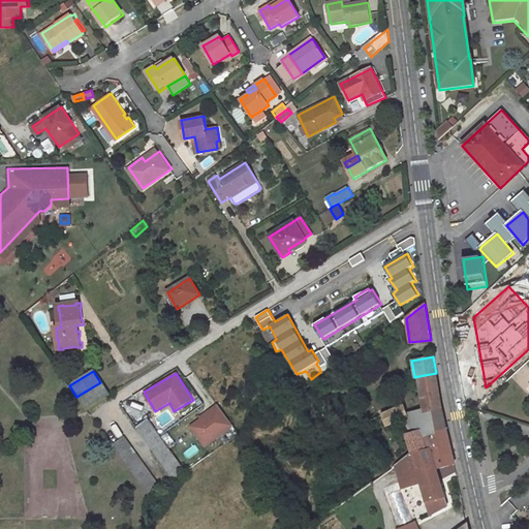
[(404,406),(382,415),(387,427),(402,421),(411,453),(424,450),(421,441),(446,428),(442,409),(436,373),(418,376),(425,412),(428,430),(414,433),(408,416),(404,406)]
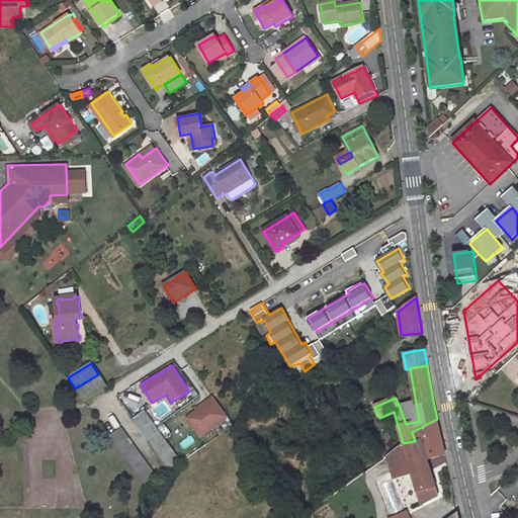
[(107,386),(98,374),(75,389),(84,402),(107,386)]
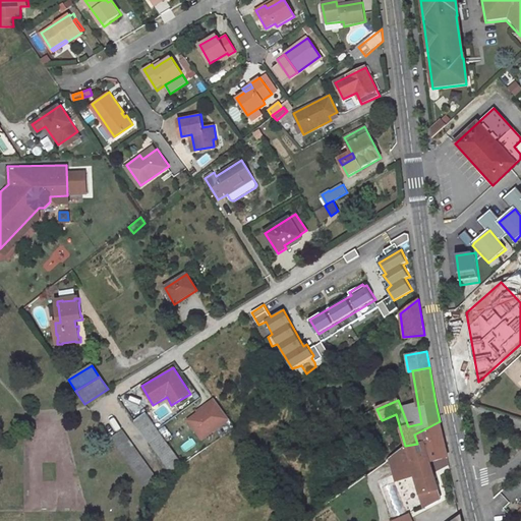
[(314,399),(309,393),(301,399),(304,405),(314,399)]
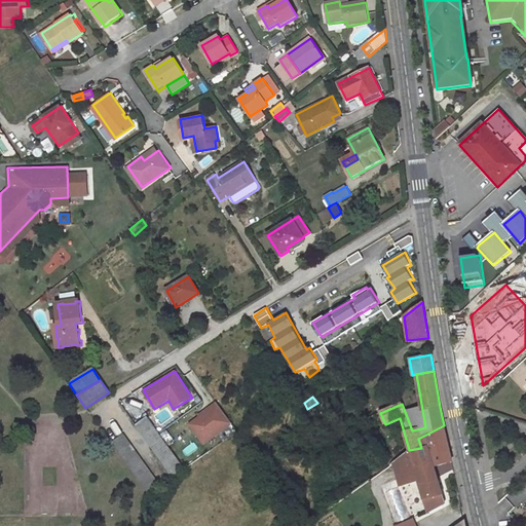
[(216,402),(189,422),(204,445),(233,424),(216,402)]
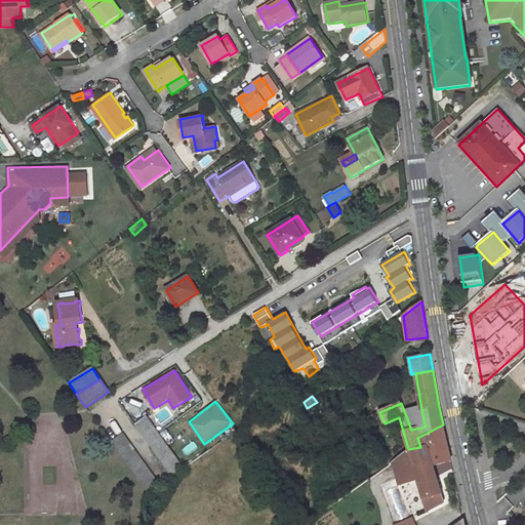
[(421,409),(405,413),(411,430),(425,427),(421,409)]
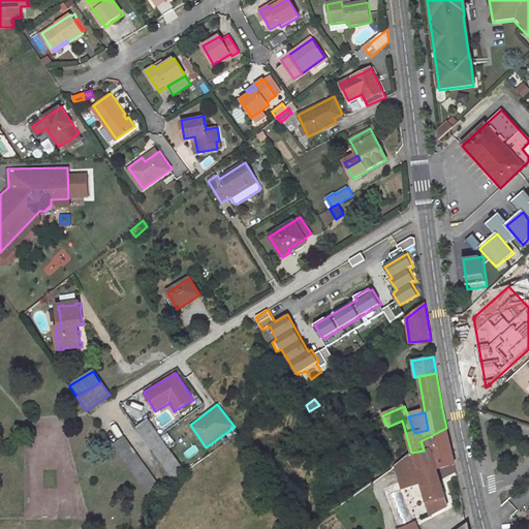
[(185,471),(148,419),(136,428),(174,479),(185,471)]
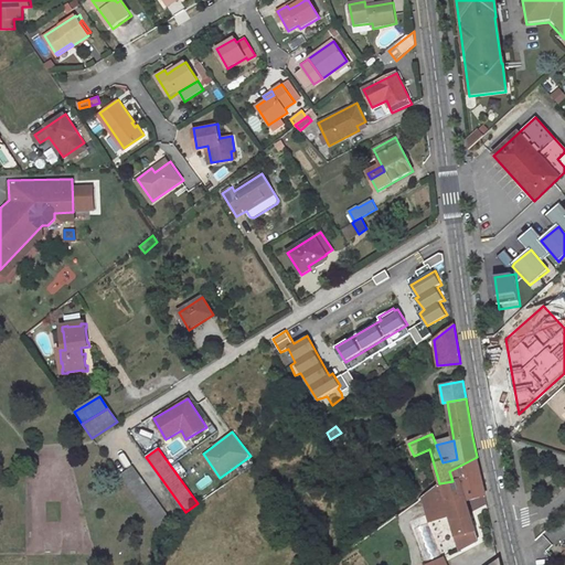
[(466,501),(486,496),(477,457),(449,471),(452,481),(457,479),(466,501)]
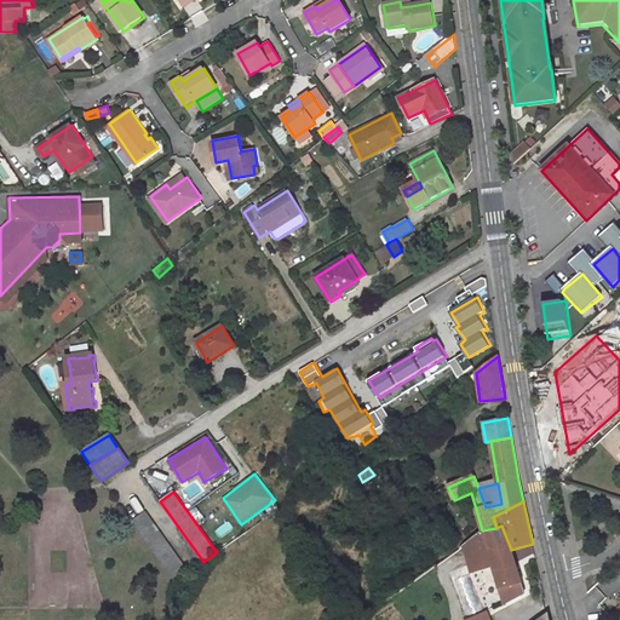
[(417,511),(412,503),(405,505),(402,506),(409,517),(417,511)]
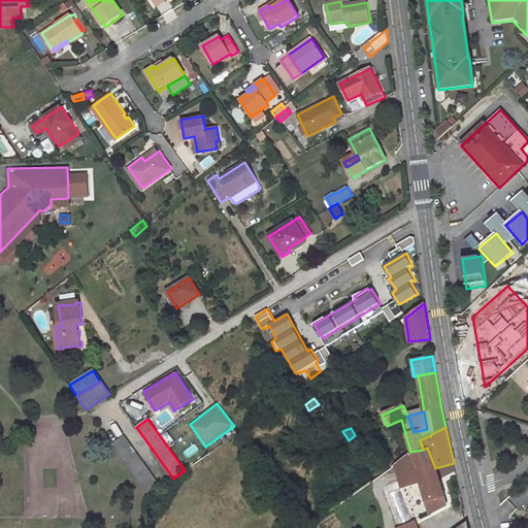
[(111,444),(149,496),(161,488),(124,435),(111,444)]
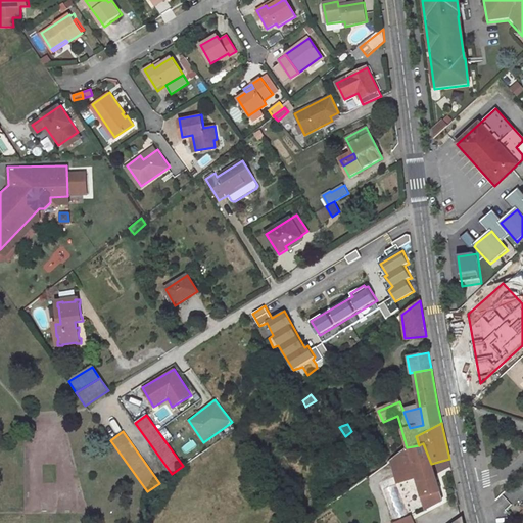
[(424,506),(442,501),(431,464),(423,443),(419,445),(407,447),(391,460),(396,476),(414,468),(417,478),(424,506)]
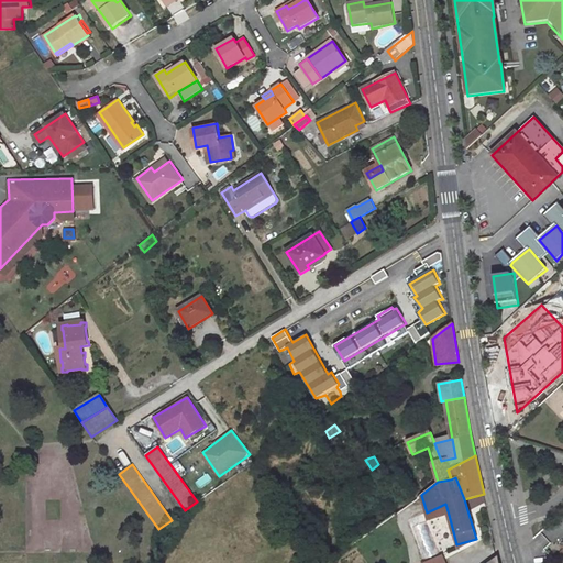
[(445,504),(427,512),(429,521),(449,515),(445,504)]
